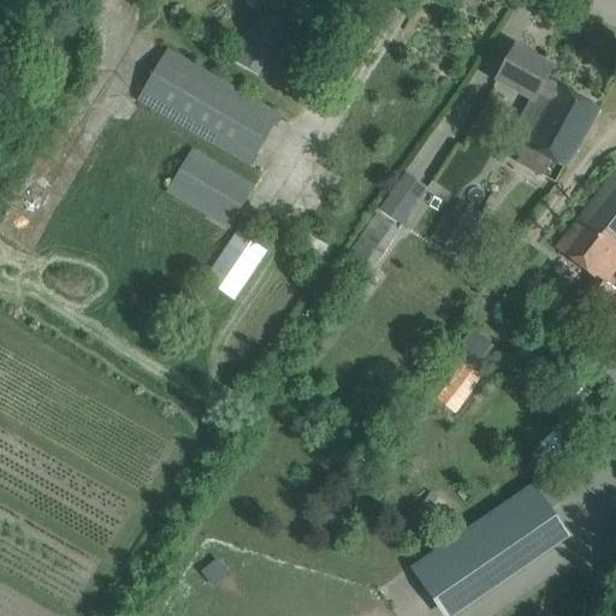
[(234,60),(258,75),(286,23),(261,10),(234,60)]
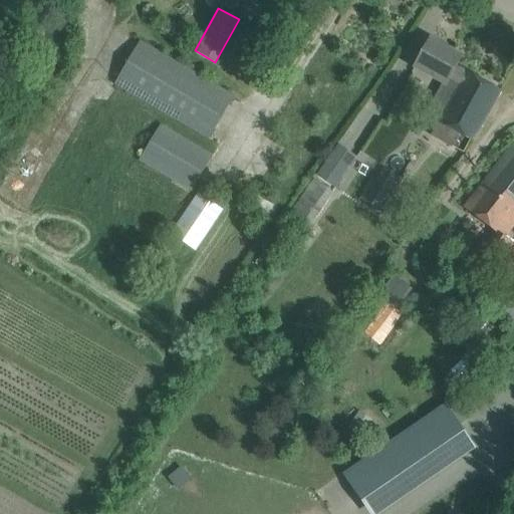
[(421,57),(416,66),(446,82),(429,112),(439,118),(442,119),(433,137),(451,147),(461,130),(472,137),(475,138),(491,109),(500,91),(456,67),(462,56),(431,39),(426,48),(421,57)]
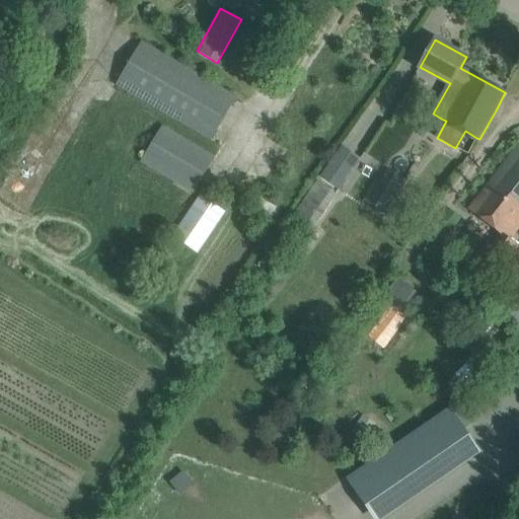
[(210,142),(236,96),(141,42),(115,86),(210,142)]
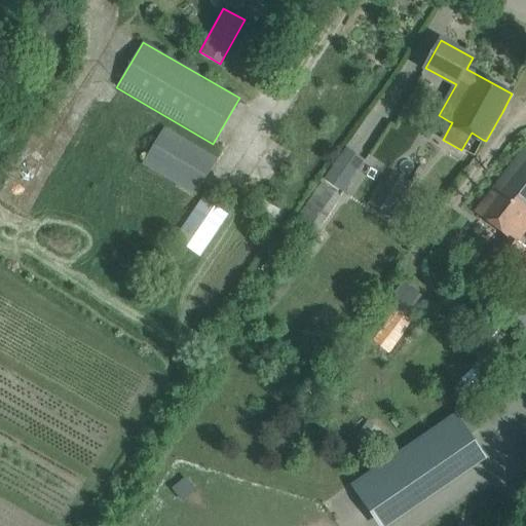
[(195,196),(218,158),(163,126),(142,164),(195,196)]
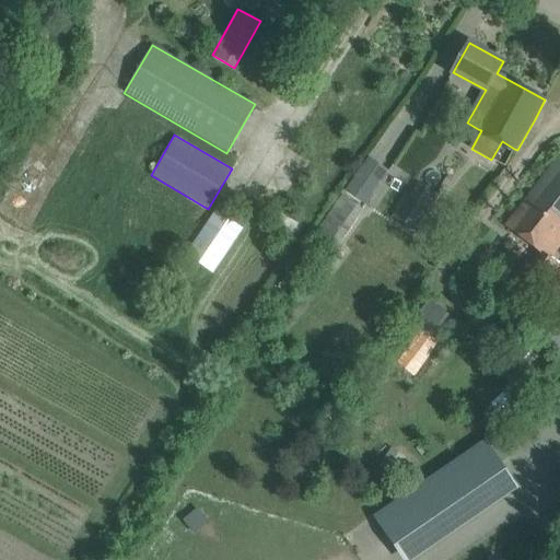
[(559,156),(506,226),(538,254),(520,280),(539,295),(559,267),(559,266),(548,258),(559,242),(559,156)]
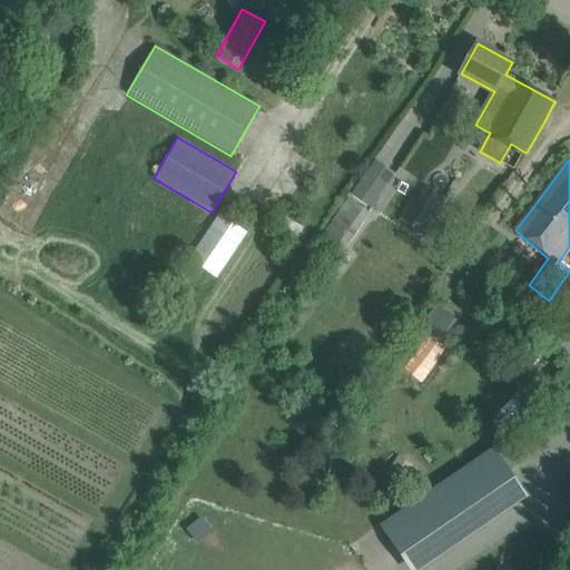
[(383,195),(361,179),(324,232),(346,247),(383,195)]
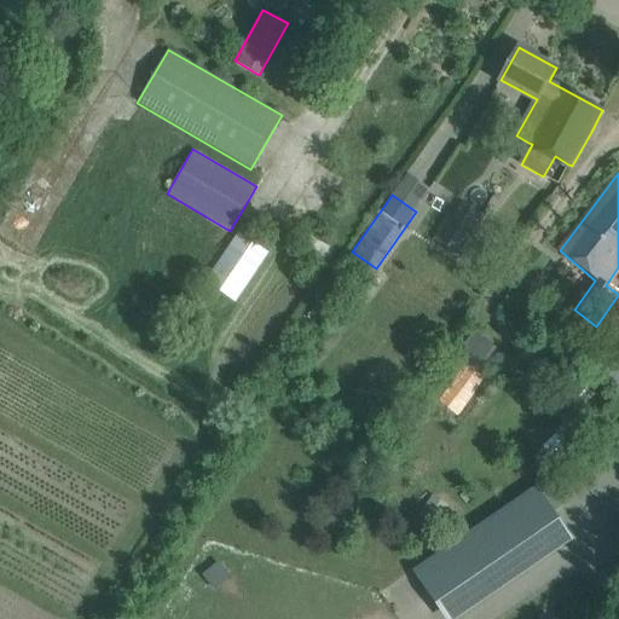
[(203,282),(236,302),(270,253),(237,232),(203,282)]
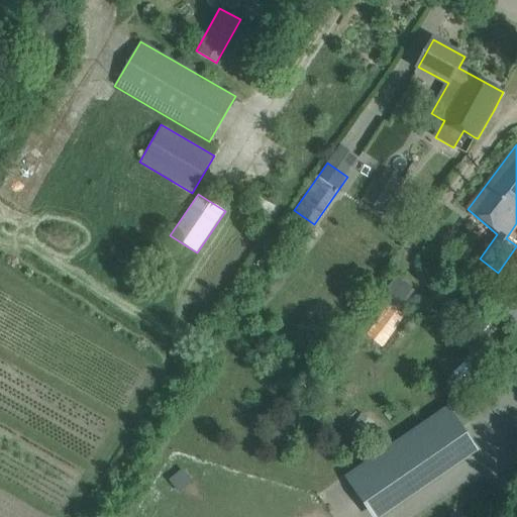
[(449,210),(440,220),(450,228),(459,218),(449,210)]
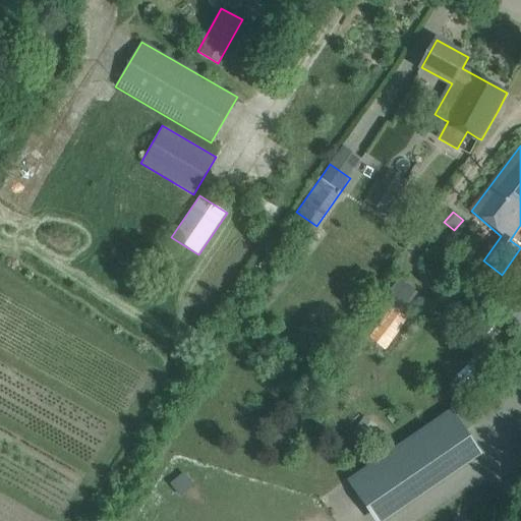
[(452,411),(349,481),(372,515),(475,446),(452,411)]
